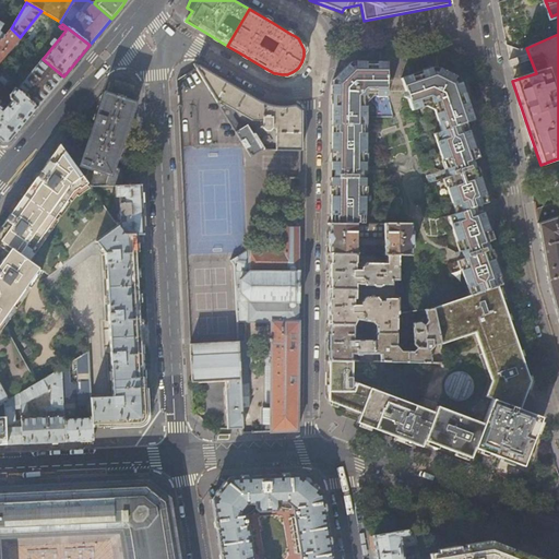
[(20,37),(11,28),(4,37),(0,40),(0,61),(21,38),(20,37)]
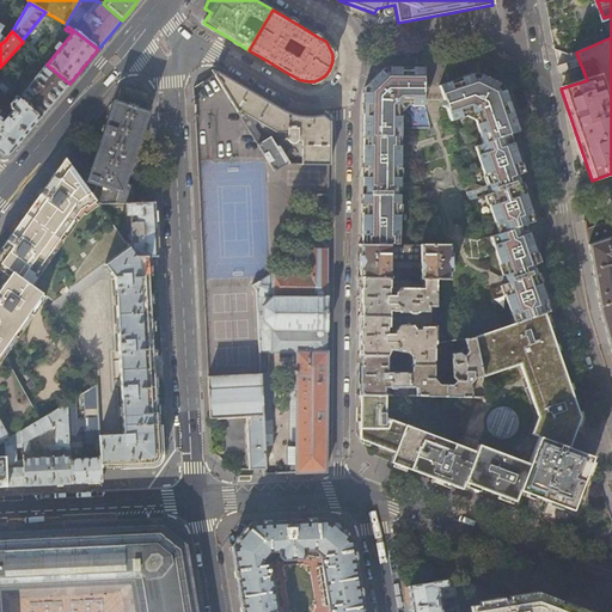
[(69,84),(47,65),(19,98),(41,118),(54,102),(69,84)]
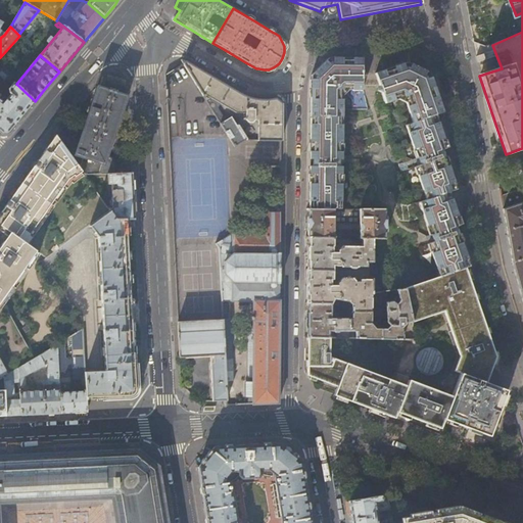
[(363,89),(364,57),(328,56),(311,75),(311,104),(310,138),(310,151),(313,151),(313,165),(310,165),(310,188),(310,209),(340,209),(340,167),(341,163),(343,163),(343,159),(340,159),(340,95),(348,89),(363,89)]
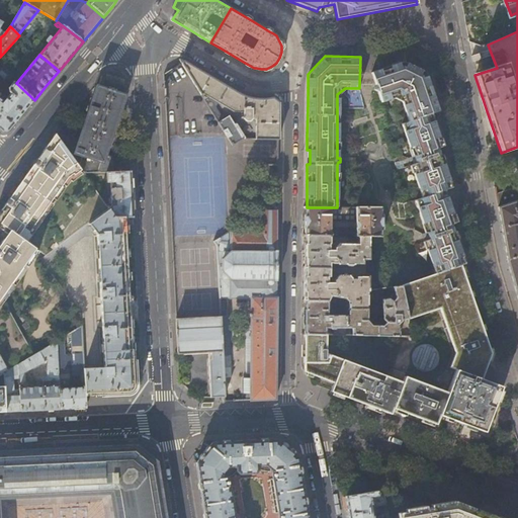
[(278,103),(272,98),(265,99),(261,99),(257,99),(253,99),(249,98),(246,97),(241,95),(227,87),(208,76),(180,60),(179,60),(181,63),(228,135),(233,143),(243,139),(229,114),(224,118),(216,106),(220,100),(235,108),(244,108),(244,118),(246,120),(250,120),(251,118),(256,118),(256,139),(278,140),(278,130),(278,103)]
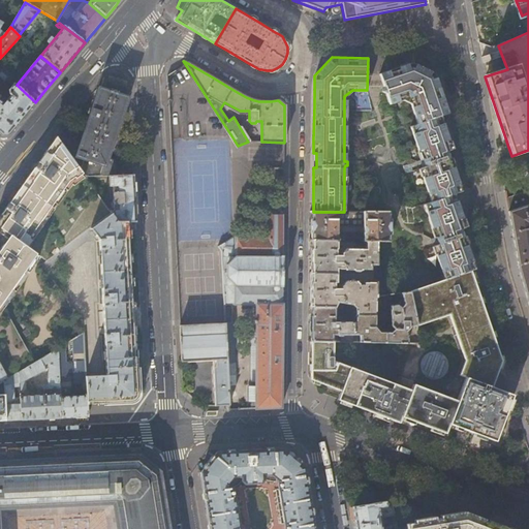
[(455,193),(462,190),(449,157),(448,157),(443,143),(448,141),(440,116),(440,115),(448,112),(435,73),(411,62),(378,73),(383,87),(381,90),(385,92),(389,103),(402,99),(409,103),(416,123),(409,126),(421,159),(416,160),(430,201),(423,204),(434,237),(430,238),(431,242),(433,241),(434,242),(435,244),(433,246),(444,280),(470,271),(475,269),(464,235),(463,235),(458,220),(463,218),(455,193)]
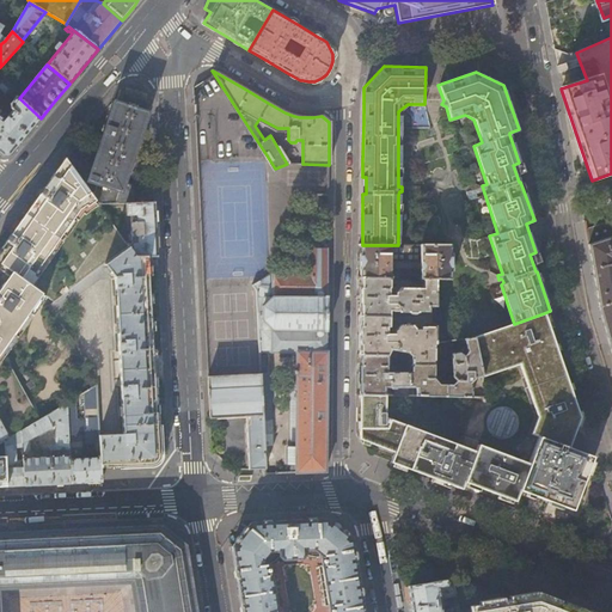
[(0,116),(0,153),(1,154),(11,153),(26,134),(41,118),(19,98),(0,81),(0,89),(6,93),(2,97),(10,103),(11,108),(13,110),(5,121),(0,116)]
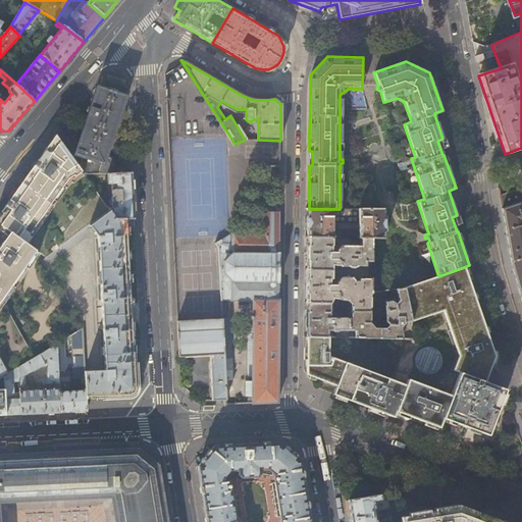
[(100,87),(97,86),(90,110),(87,119),(77,146),(74,145),(71,146),(65,149),(85,175),(107,174),(114,173),(113,162),(112,160),(111,158),(110,157),(109,157),(106,156),(123,104),(125,104),(128,97),(126,96),(124,95),(125,92),(126,89),(127,86),(109,81),(103,79),(100,87)]
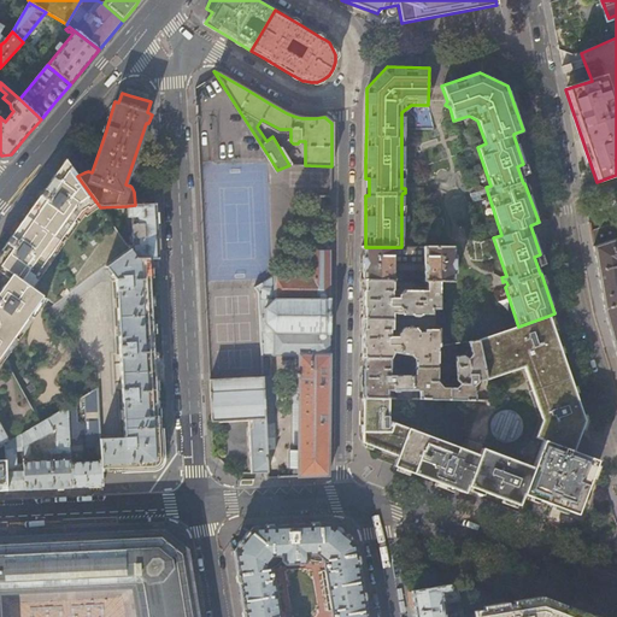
[(90,136),(103,141),(106,130),(94,127),(90,136)]
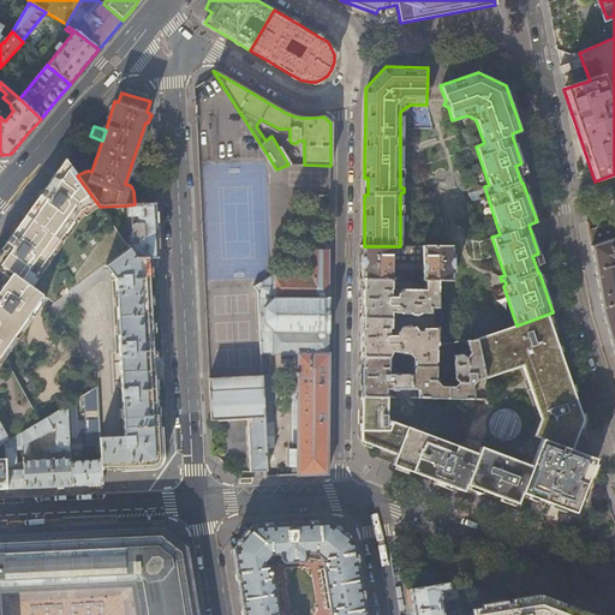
[(22,433),(40,422),(5,358),(4,358),(1,359),(0,357),(0,353),(42,296),(54,304),(130,250),(125,244),(100,207),(77,175),(65,160),(46,187),(13,233),(0,250),(0,272),(9,279),(0,290),(0,424),(9,440),(22,433)]
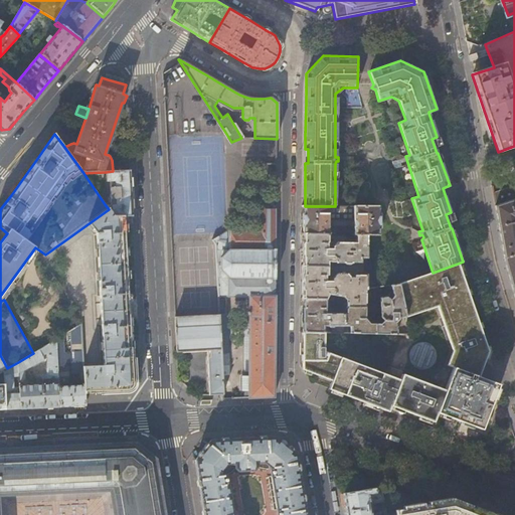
[(132,200),(130,170),(113,171),(106,172),(107,182),(106,182),(106,196),(111,196),(111,199),(109,199),(109,203),(105,204),(109,209),(114,216),(125,216),(132,215),(132,200)]
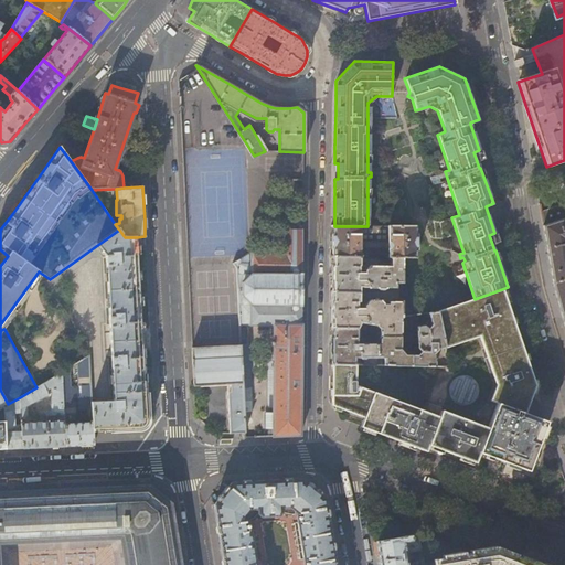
[(237,268),(237,280),(248,272),(301,272),(301,263),(301,228),(302,228),(302,204),(302,190),(295,190),(295,220),(285,220),(284,253),(252,253),(252,252),(234,263),(237,268)]
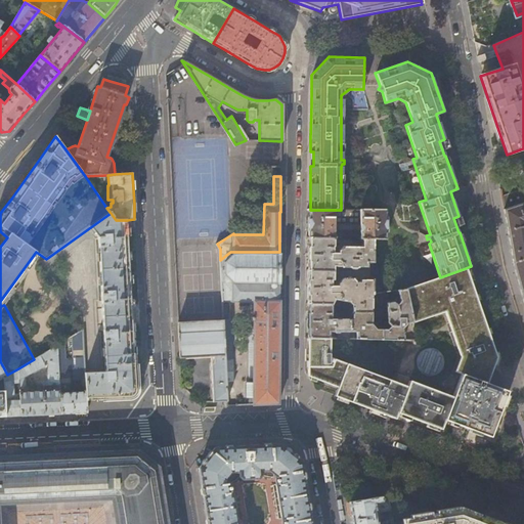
[(523,189),(501,197),(513,263),(523,302),(523,189)]
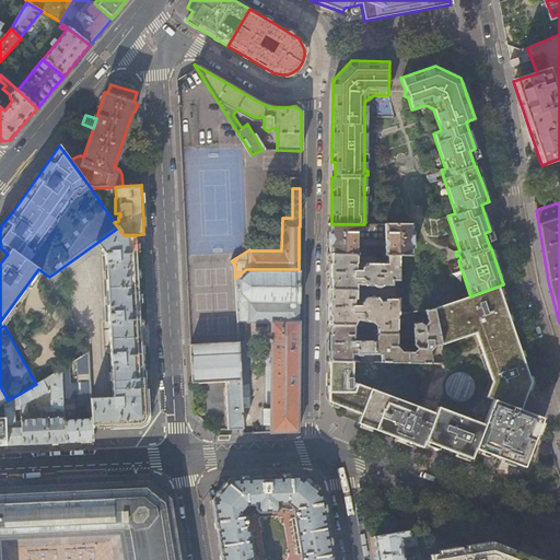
[(410,255),(411,224),(364,224),(331,224),(330,224),(330,230),(330,238),(330,255),(357,255),(357,252),(360,252),(385,253),(385,255),(398,255),(410,255)]
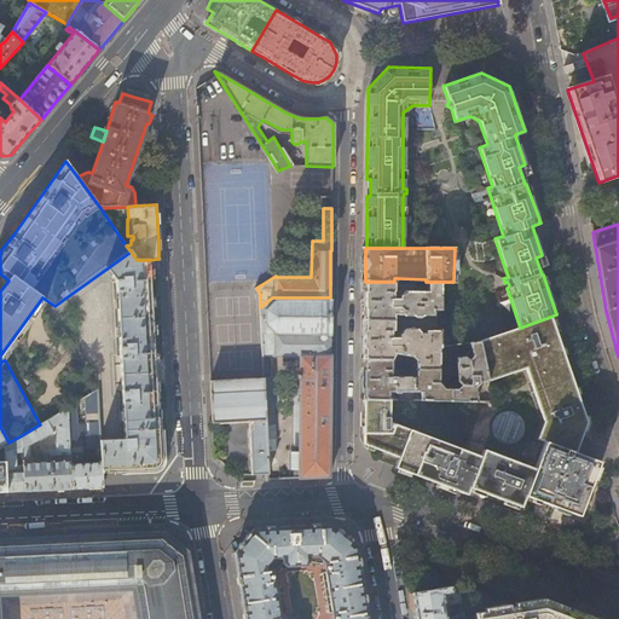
[(137,260),(131,252),(55,306),(50,311),(55,318),(102,284),(116,282),(125,439),(100,440),(102,472),(127,470),(155,469),(161,462),(160,420),(160,418),(157,417),(150,260),(137,260)]
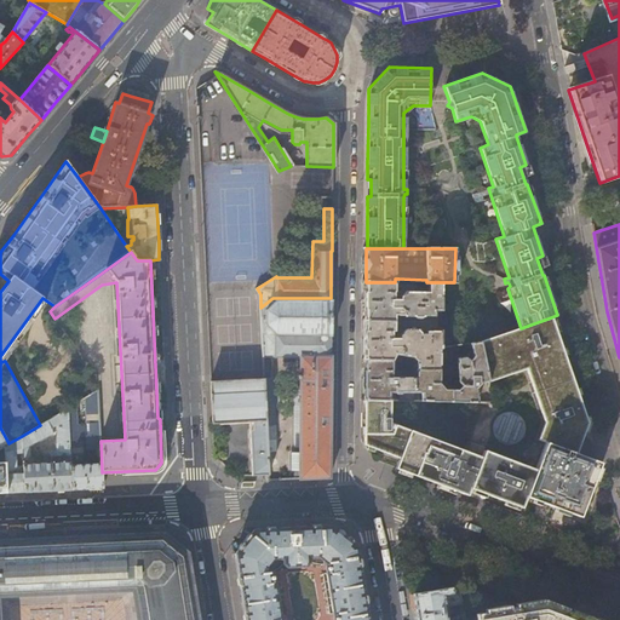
[(418,282),(418,291),(406,291),(401,297),(401,299),(394,299),(395,297),(395,282),(366,282),(366,298),(365,310),(365,321),(395,321),(395,316),(403,316),(409,316),(417,319),(423,319),(426,316),(434,316),(434,310),(440,310),(441,282),(426,282),(418,282)]
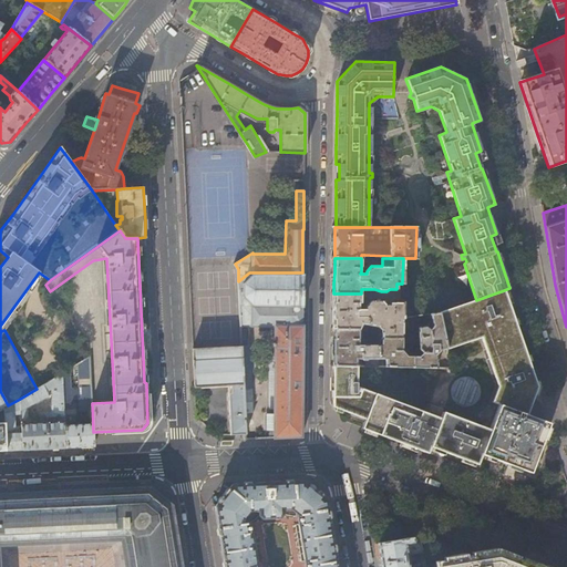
[(249,272),(238,281),(240,327),(275,327),(301,326),(301,313),(302,296),(302,272),(249,272)]
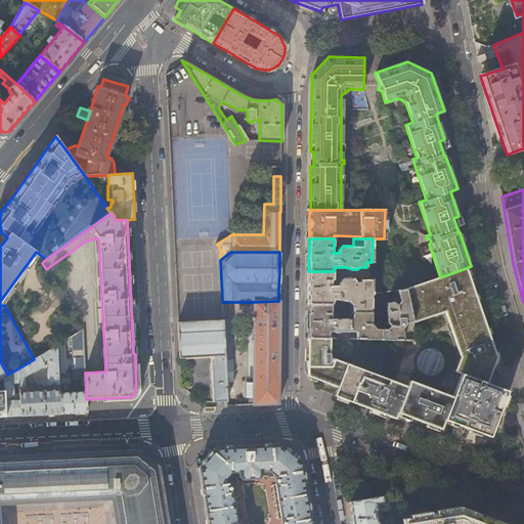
[(486,384),(496,357),(466,268),(440,277),(405,289),(412,322),(445,312),(461,356),(454,372),(461,374),(461,375),(452,397),(409,381),(406,387),(330,357),(330,338),(325,338),(308,338),(308,349),(308,366),(308,376),(338,387),(335,395),(335,396),(349,401),(377,411),(395,419),(396,412),(397,412),(440,429),(443,420),(444,419),(489,436),(506,391),(486,384)]
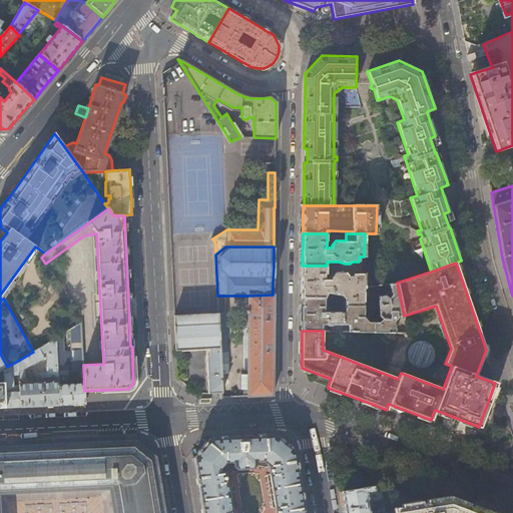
[(354,274),(354,276),(348,276),(346,273),(335,272),(330,277),(330,280),(325,280),(325,274),(327,274),(327,266),(302,266),(302,282),(302,294),(302,298),(326,298),(328,294),(342,297),(344,301),(344,308),(364,308),(364,275),(354,274)]
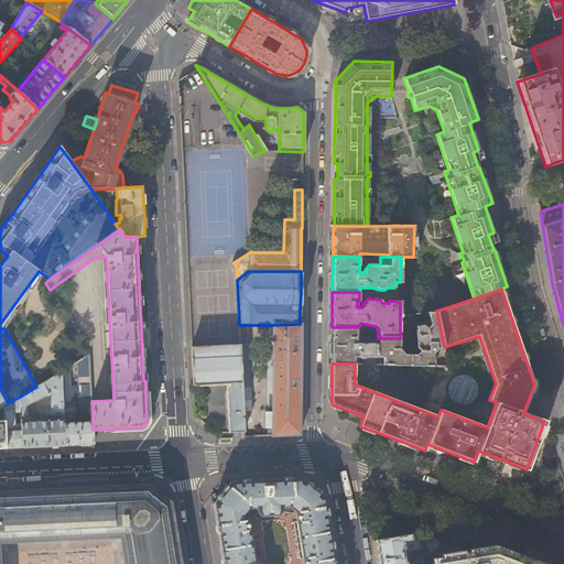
[(400,350),(400,338),(378,338),(378,343),(357,344),(356,338),(358,337),(361,337),(361,329),(358,328),(358,327),(332,327),(332,344),(332,364),(350,364),(350,357),(355,357),(359,360),(359,364),(375,364),(375,357),(377,357),(382,357),(382,365),(434,365),(432,354),(436,349),(444,347),(436,311),(426,313),(429,322),(426,327),(420,324),(418,325),(415,327),(415,347),(419,351),(416,355),(403,354),(400,350)]
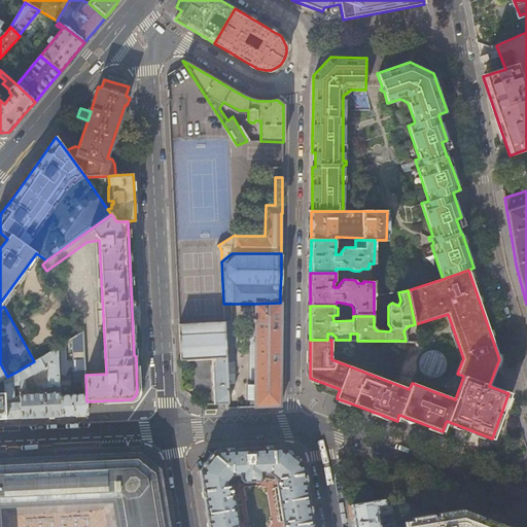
[(281,303),(280,303),(255,304),(255,319),(254,319),(254,323),(254,401),(250,401),(250,407),(280,406),(281,359),(281,308),(281,303)]
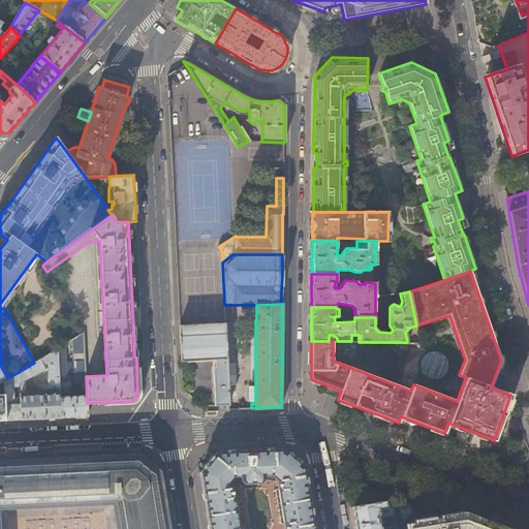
[(227,375),(225,323),(223,323),(180,325),(181,361),(215,359),(216,366),(214,368),(213,371),(215,405),(216,405),(228,405),(227,375)]
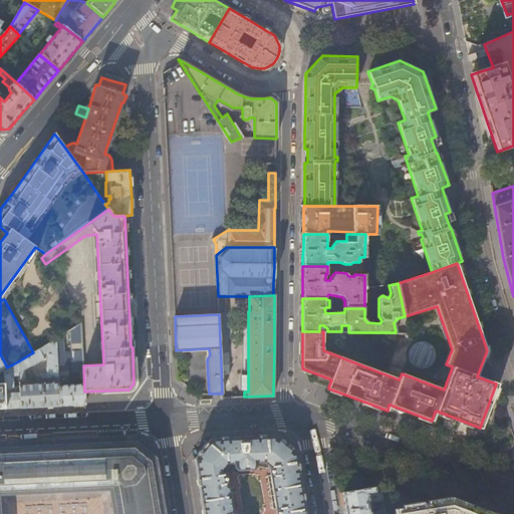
[(226,332),(225,314),(219,314),(221,364),(229,364),(228,352),(226,352),(226,344),(228,343),(227,332),(226,332)]
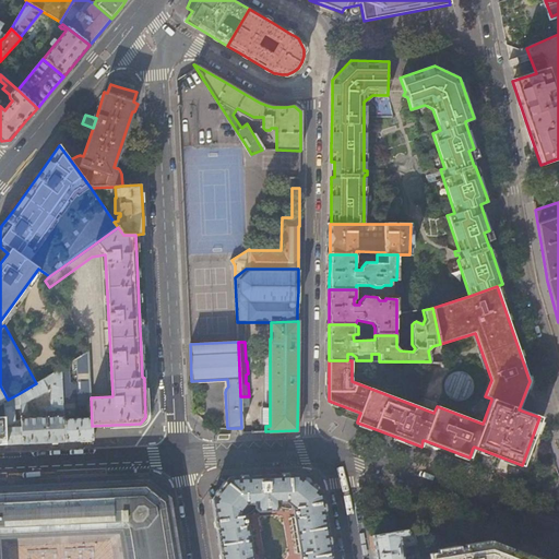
[(91,397),(87,353),(78,359),(79,405),(86,405),(86,411),(84,411),(83,418),(67,419),(67,415),(74,415),(73,399),(69,399),(68,396),(68,394),(70,393),(69,365),(61,369),(64,441),(79,440),(92,440),(92,426),(91,397)]
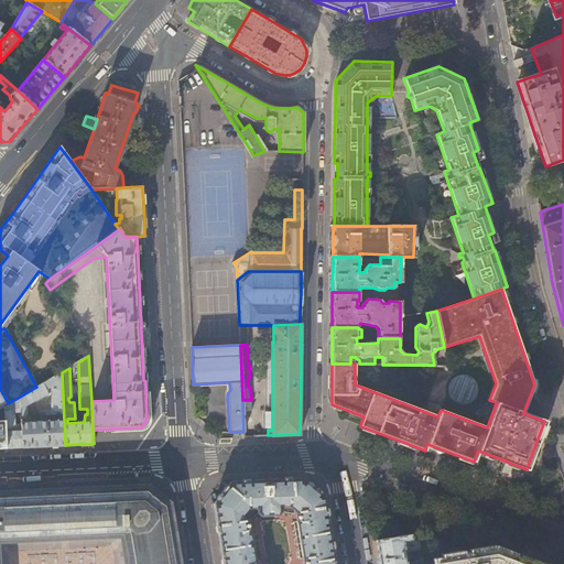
[(51,387),(51,410),(43,410),(40,412),(40,422),(21,424),(23,447),(44,446),(65,445),(62,372),(36,387),(20,397),(21,410),(21,420),(25,419),(28,416),(28,412),(31,412),(31,403),(49,394),(46,389),(51,387)]
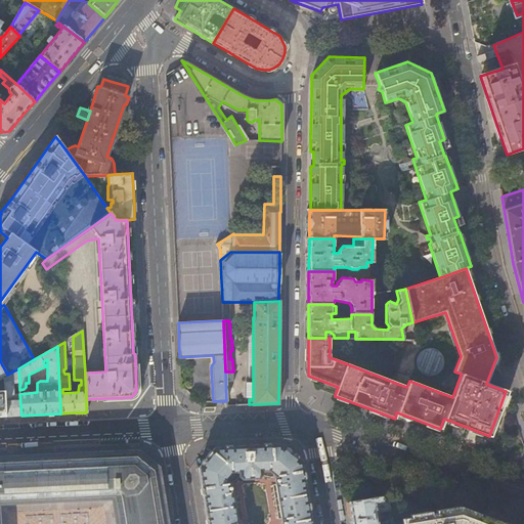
[(22,416),(19,394),(13,394),(13,393),(12,382),(19,381),(18,368),(7,375),(4,378),(5,417),(13,416),(22,416)]
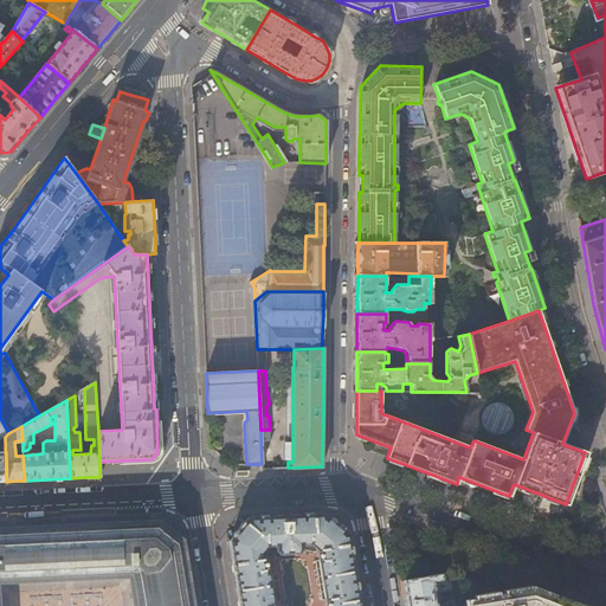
[(359,605),(347,533),(324,514),(249,519),(230,541),(240,605),(272,605),(265,558),(262,559),(260,554),(266,546),(275,546),(276,552),(279,554),(300,553),(301,549),(301,545),(311,545),(318,550),(317,552),(326,605),(359,605)]
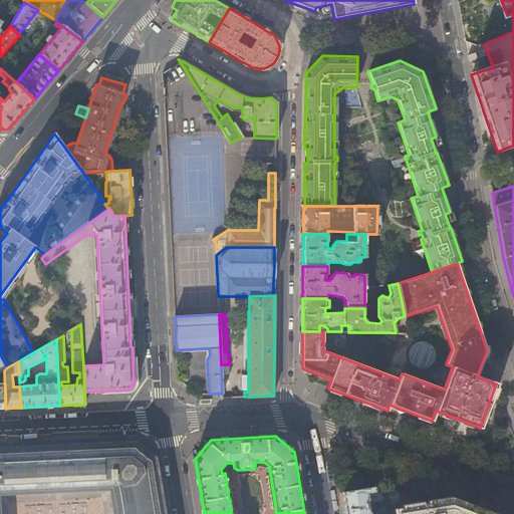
[(0,449),(0,513),(163,513),(154,459),(145,451),(140,447),(135,443),(0,449)]
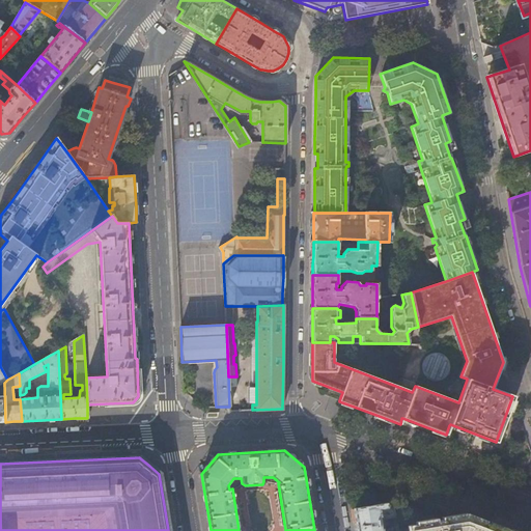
[(396,530),(395,526),(394,515),(392,503),(354,508),(356,522),(357,525),(357,529),(357,530),(396,530)]
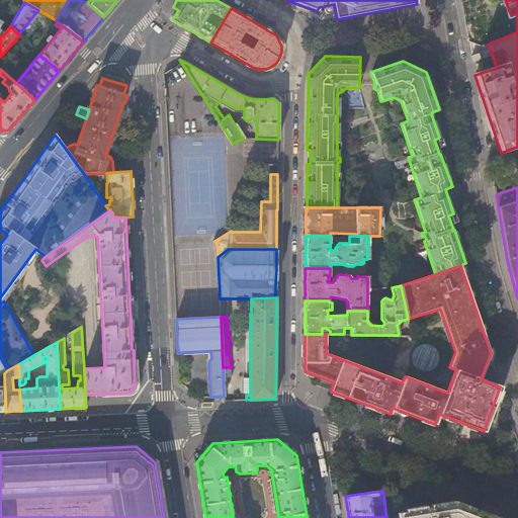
[(494,517),(455,504),(396,513),(397,517),(494,517)]
